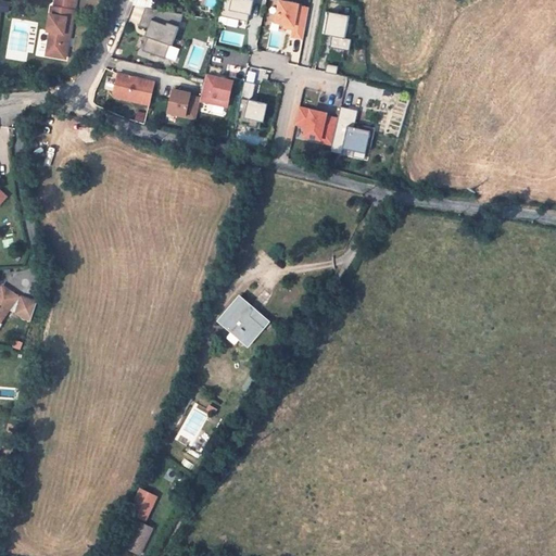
[(47,30),(42,54),(61,58),(65,36),(61,35),(62,32),(65,32),(71,0),(51,0),(51,7),(48,5),(43,29),(47,30)]
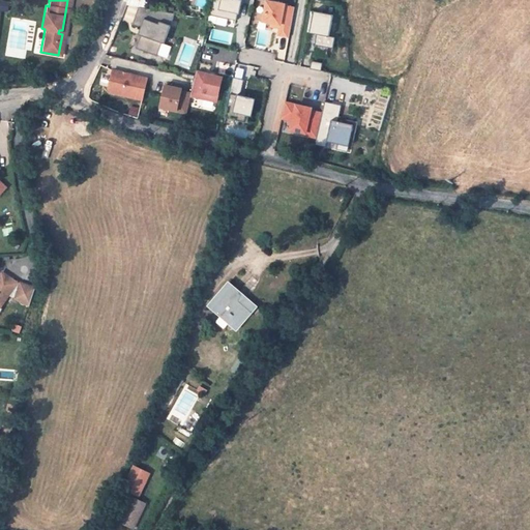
[(213,0),(210,15),(237,21),(241,0),(213,0)]
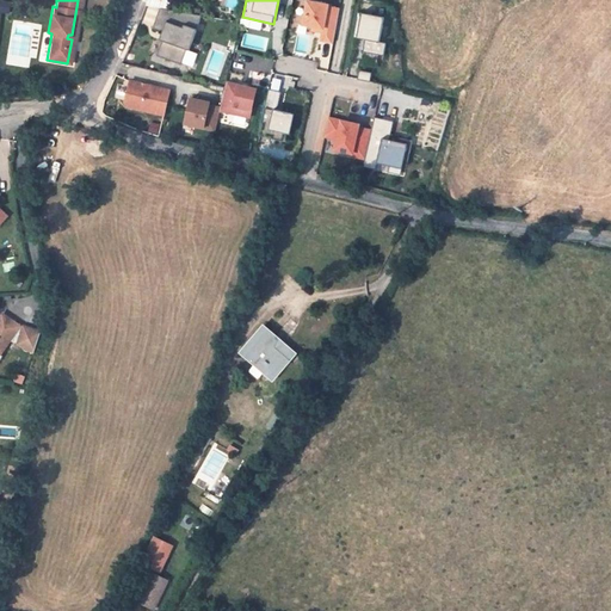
[(328,5),(308,1),(303,25),(314,26),(319,28),(318,31),(322,32),(321,41),(333,43),(340,8),(328,6),(328,5)]
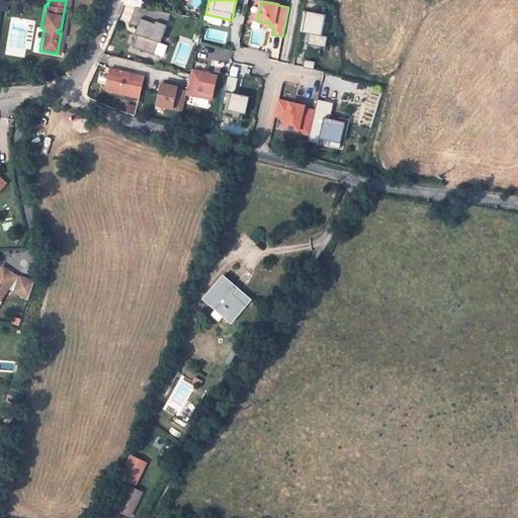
[(171,13),(136,7),(130,24),(140,27),(143,27),(140,34),(138,33),(134,47),(155,54),(161,34),(164,35),(171,13)]
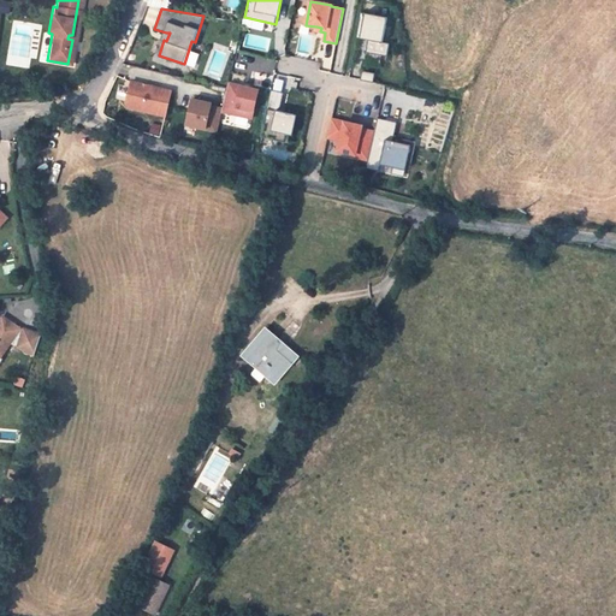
[(388,17),(361,12),(356,37),(368,40),(366,52),(371,52),(381,54),(388,55),(390,43),(383,42),(388,17)]
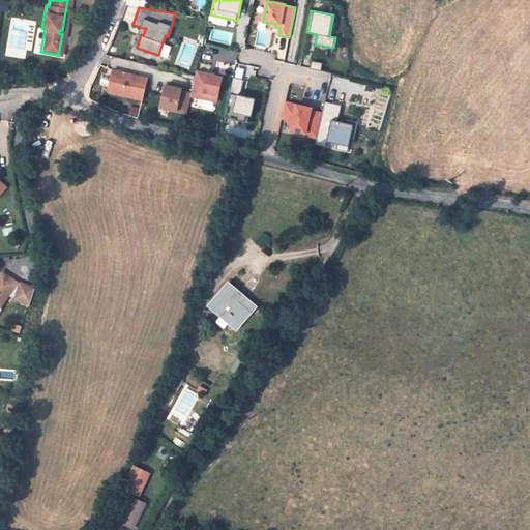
[(328,47),(319,45),(317,53),(327,55),(328,47)]
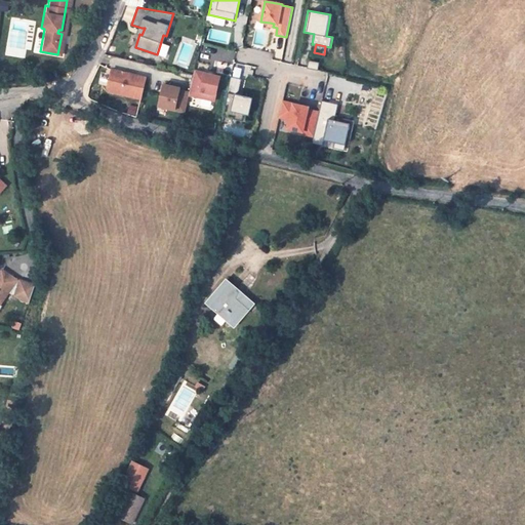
[(309,61),(307,68),(318,70),(320,63),(309,61)]
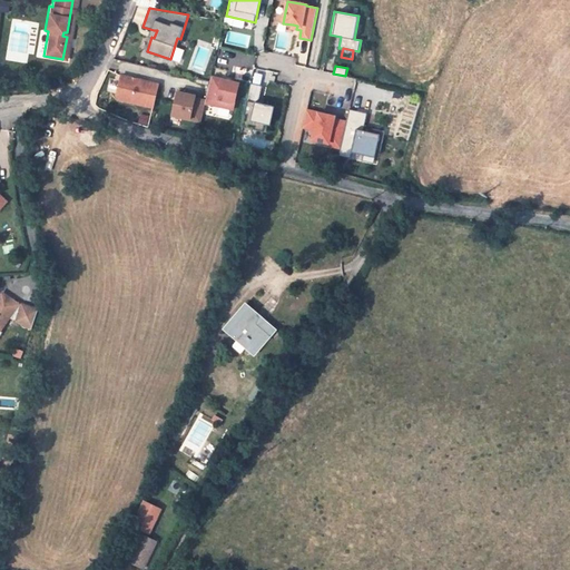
[(158,86),(121,77),(117,97),(119,101),(153,109),(158,86)]
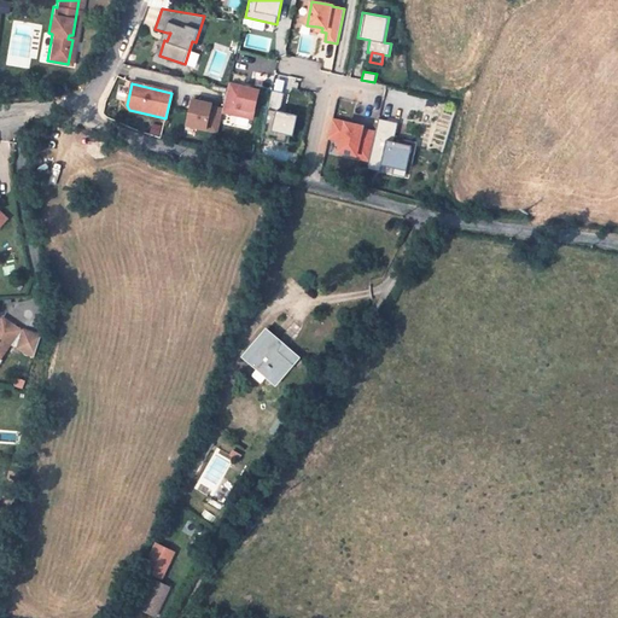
[(223,110),(223,111),(252,118),(260,91),(229,83),(226,97),(223,110)]
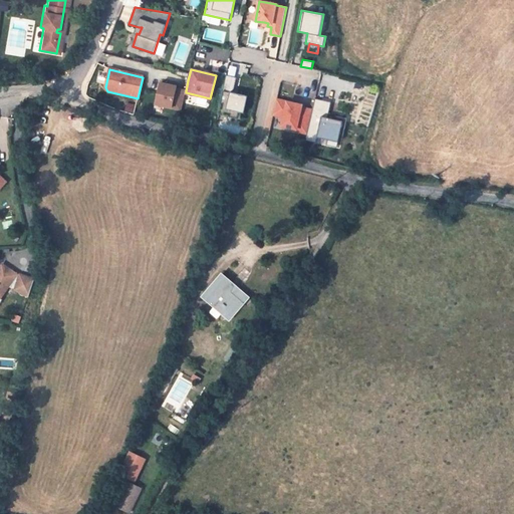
[(237,77),(226,75),(217,114),(241,119),(246,95),(233,92),(237,77)]
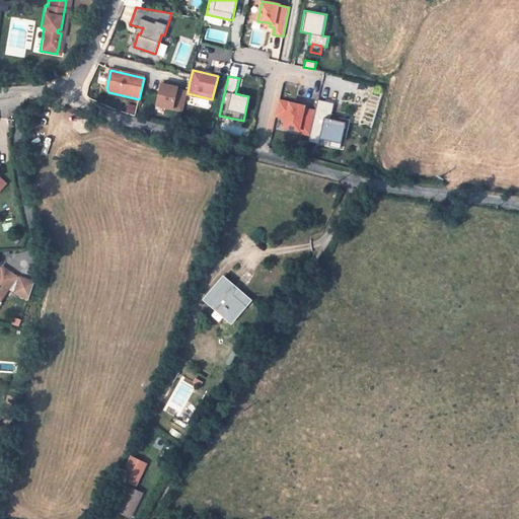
[(178,88),(161,84),(156,106),(182,113),(188,93),(188,92),(177,90),(178,88)]
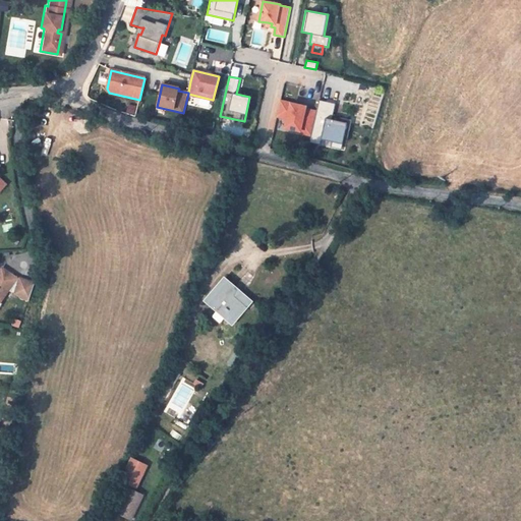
[(320,100),(316,111),(311,135),(310,140),(321,142),(322,137),(333,139),(331,145),(342,148),(347,123),(332,119),(336,104),(320,100)]
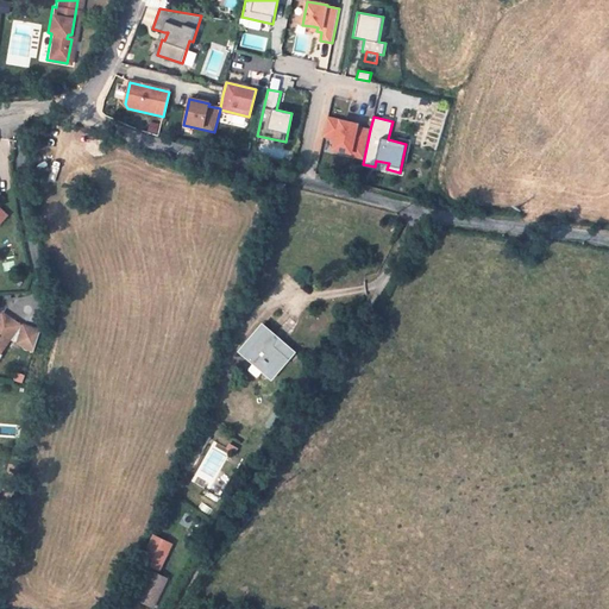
[(358,125),(328,118),(324,136),(337,138),(344,140),(341,151),(351,152),(350,155),(364,158),(370,130),(357,127),(358,125)]
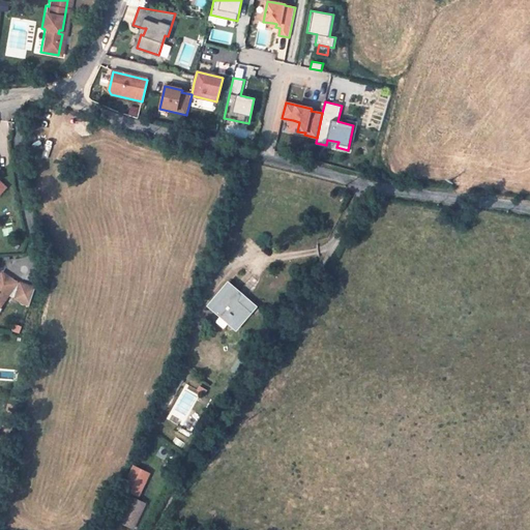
[(326,145),(316,143),(315,145),(348,152),(348,150),(336,147),(339,142),(327,140),(326,145)]
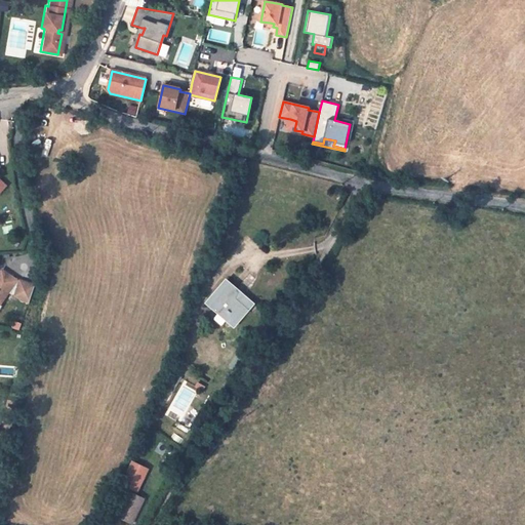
[(0,304),(9,292),(17,282),(3,271),(0,275),(0,304)]
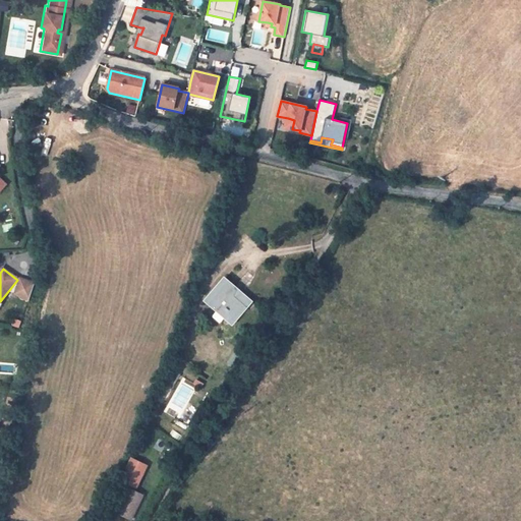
[(206,301),(217,311),(226,319),(232,324),(246,307),(231,294),(236,289),(225,279),(206,301)]
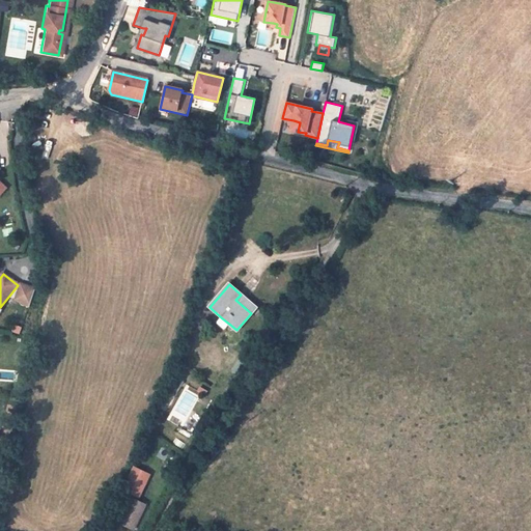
[(18,285),(9,296),(18,302),(22,287),(18,285)]
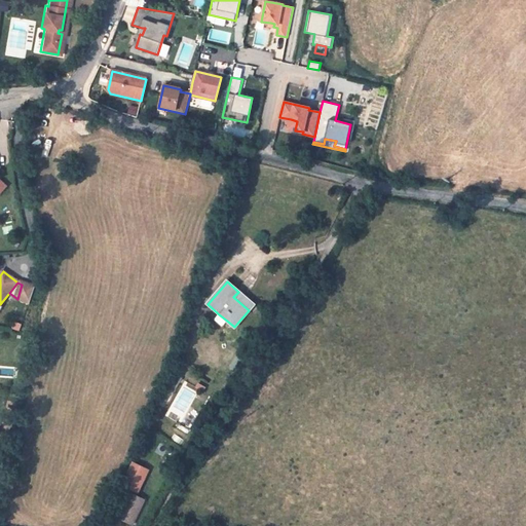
[(36,288),(22,285),(17,299),(24,300),(23,304),(31,306),(36,288)]
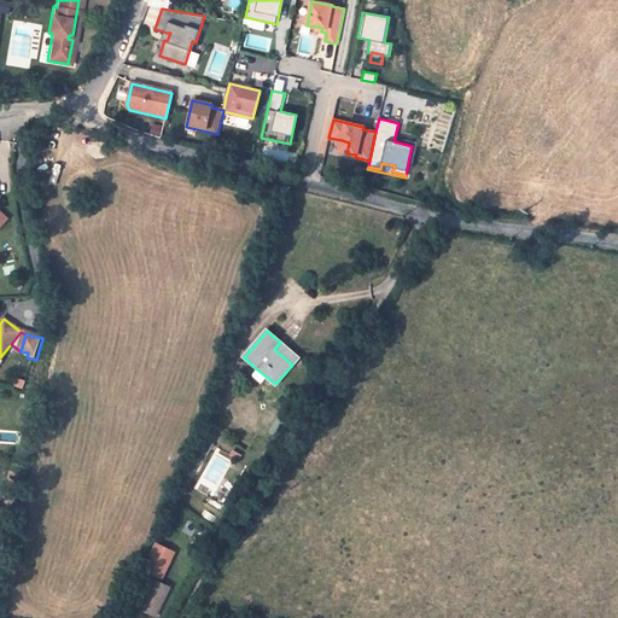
[(274,349),(292,365),(298,359),(285,347),(280,343),(274,349)]
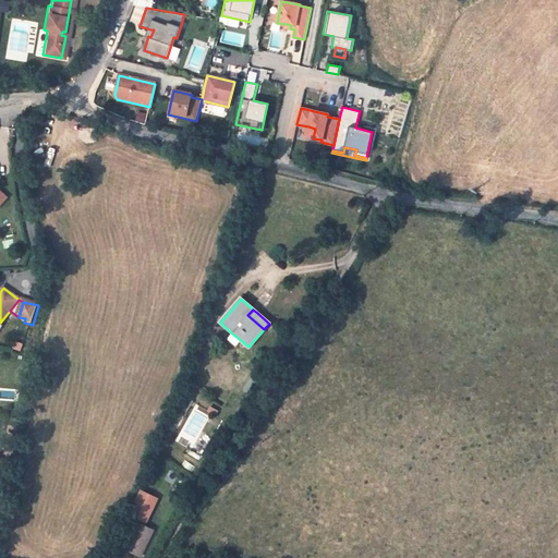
[(242,341),(232,334),(228,339),(238,347),(242,341)]
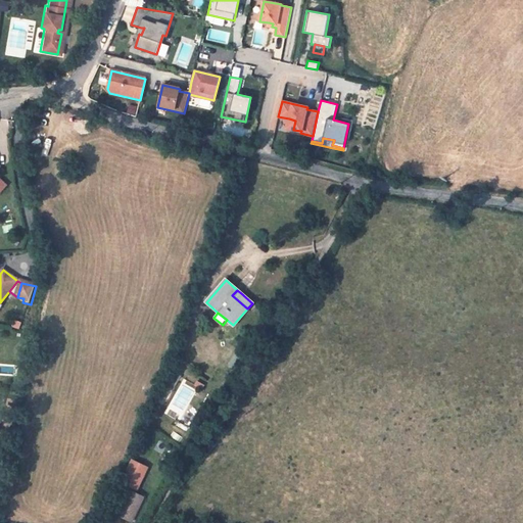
[(174,389),(169,386),(157,403),(163,407),(174,389)]
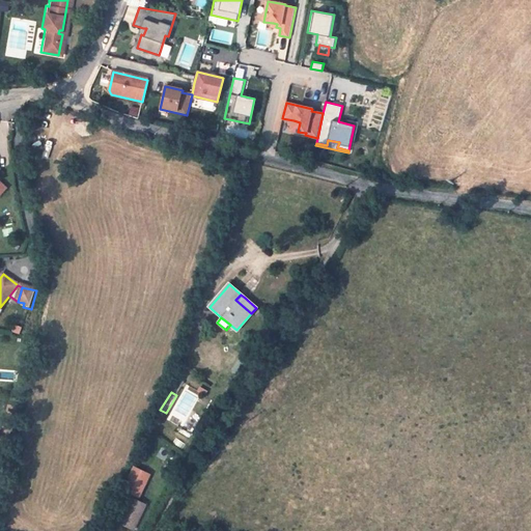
[(150,475),(135,468),(117,504),(124,507),(117,522),(132,529),(143,504),(131,498),(133,494),(139,497),(150,475)]
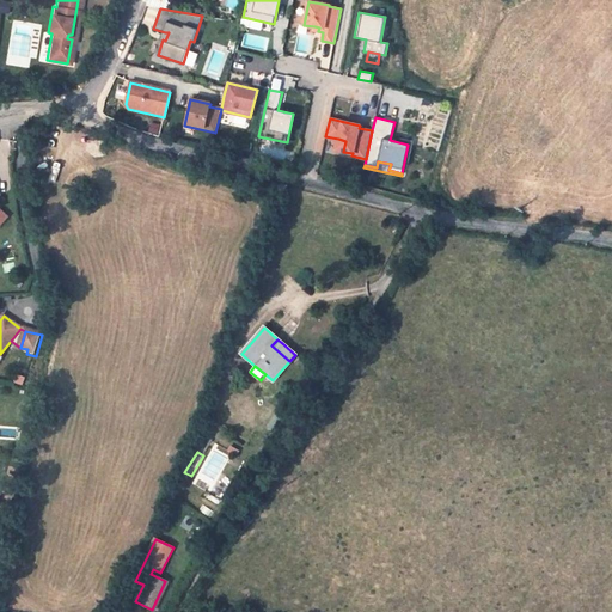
[(169,582),(165,581),(152,610),(155,611),(169,582)]
